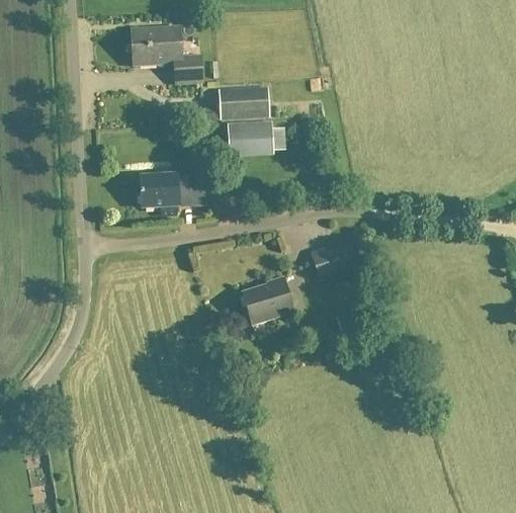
[(179,56),(178,26),(130,29),(132,65),(173,63),(174,83),(201,81),(199,55),(179,56)]
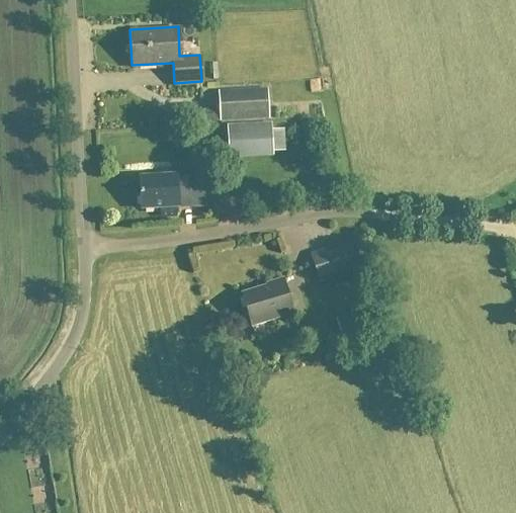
[(219,89),(220,119),(269,116),(267,86),(219,89)]
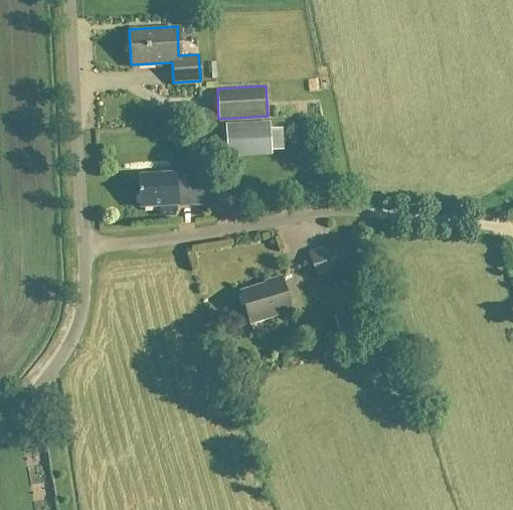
[(270,120),(225,122),(227,156),(272,153),(270,120)]
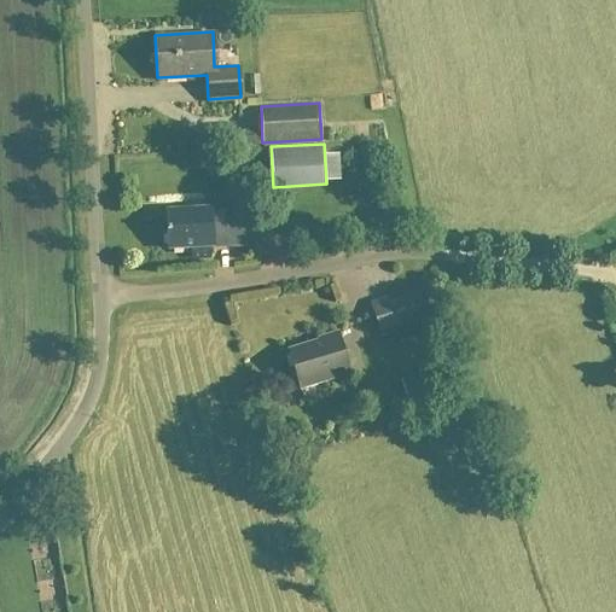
[(213,209),(213,207),(168,209),(169,246),(214,244),(214,227),(231,226),(230,208),(213,209)]
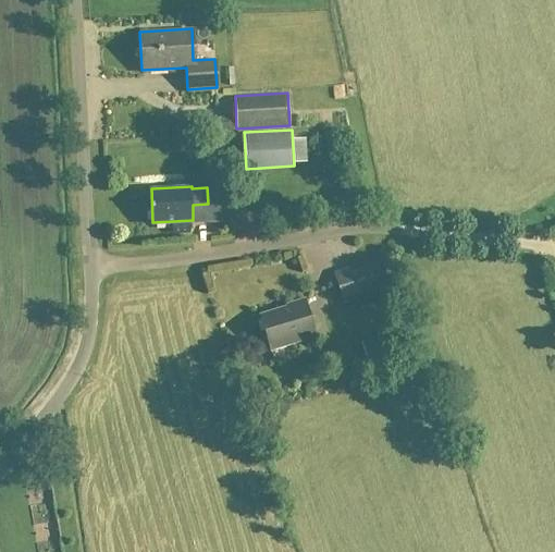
[(343,301),(395,284),(385,253),(333,270),(343,301)]
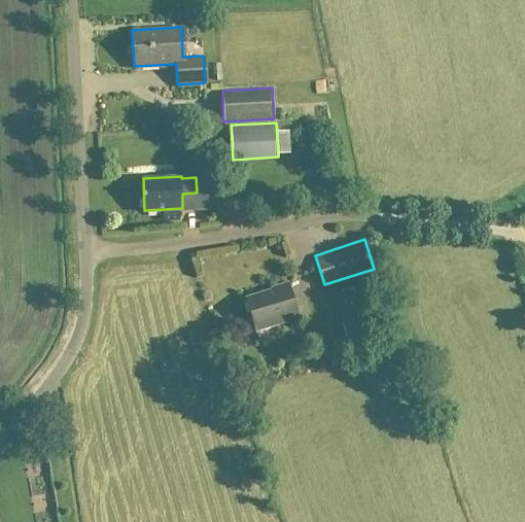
[(299,317),(287,282),(271,287),(272,291),(265,293),(264,291),(245,298),(255,331),(299,317)]
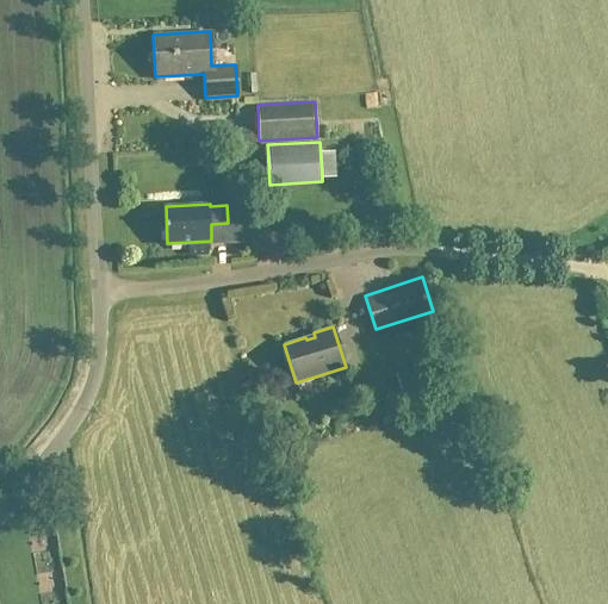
[(409,411),(422,408),(420,399),(460,385),(447,354),(394,372),(409,411)]
